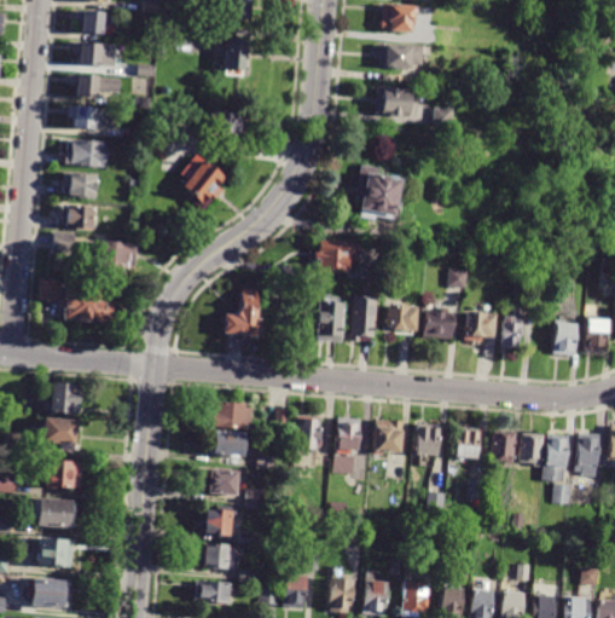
[(145,4),(146,0),(161,1),(160,13),(145,12),(145,4)]
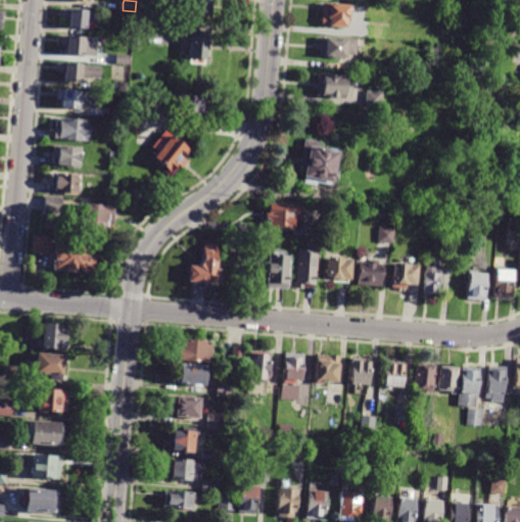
[(215,0),(214,16),(192,15),(192,0),(215,0)]
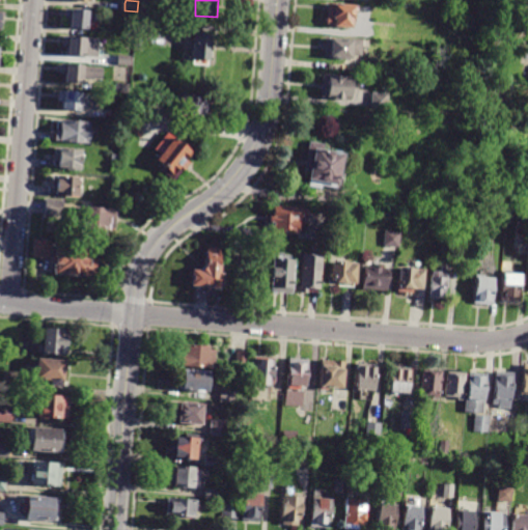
[(358,5),(358,11),(355,11),(354,28),(327,26),(329,2),(358,4),(358,5)]
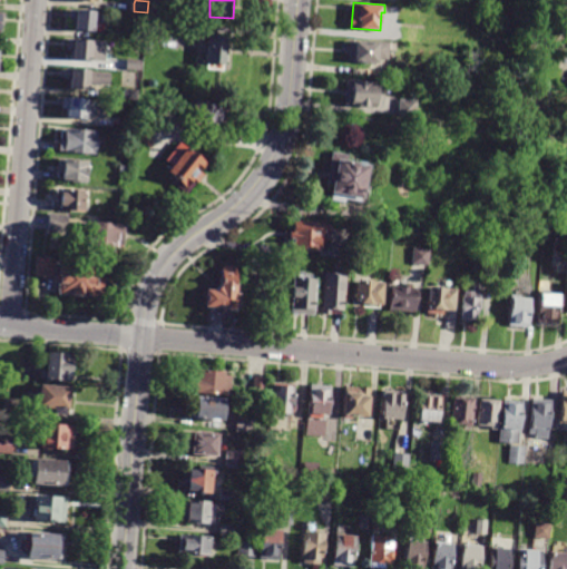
[(97,29),(78,28),(78,20),(72,20),(72,9),(98,10),(97,29)]
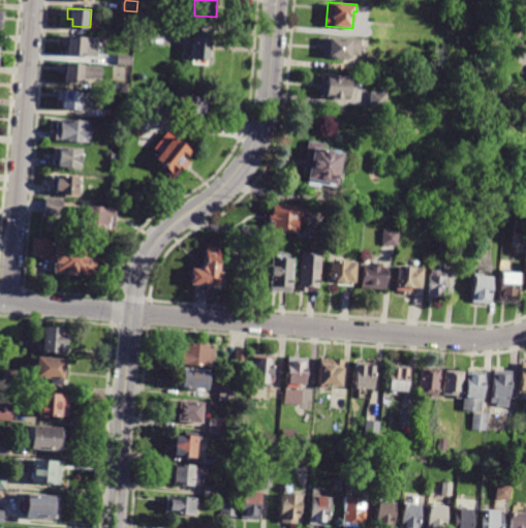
[(149,20),(141,19),(141,11),(150,12),(149,20)]
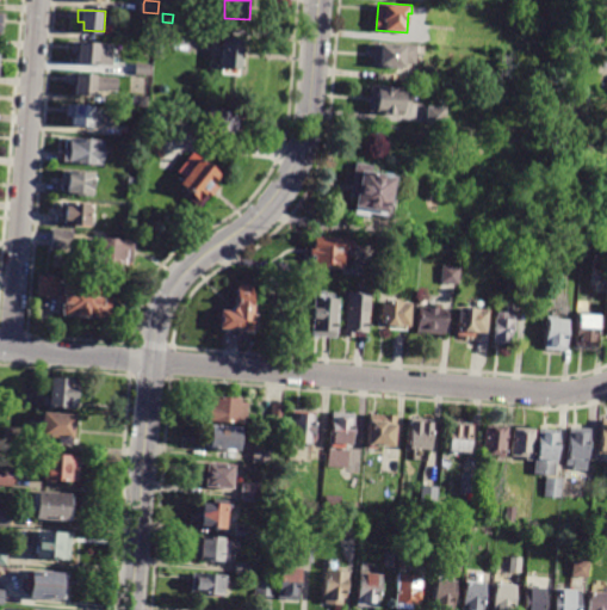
[(174,42),(174,43),(158,41),(159,23),(175,25),(174,42)]
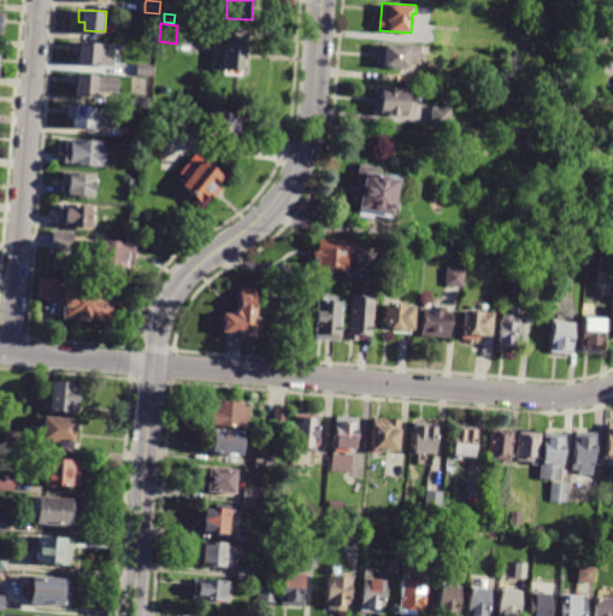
[(228,57),(219,56),(220,45),(228,45),(229,36),(247,39),(247,41),(251,41),(248,66),(245,65),(243,75),(225,74),(228,57)]
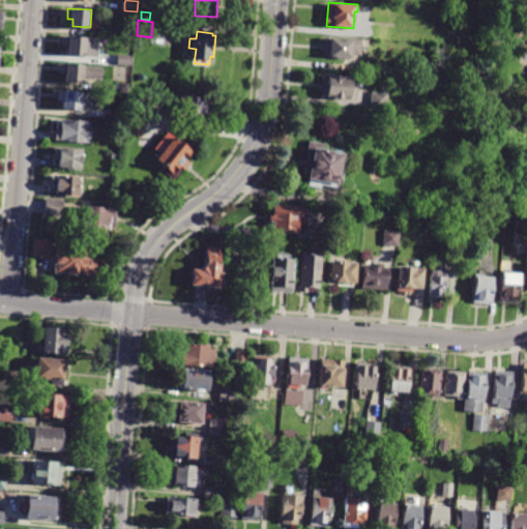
[(69,54),(69,46),(65,46),(66,35),(100,37),(99,56),(69,54)]
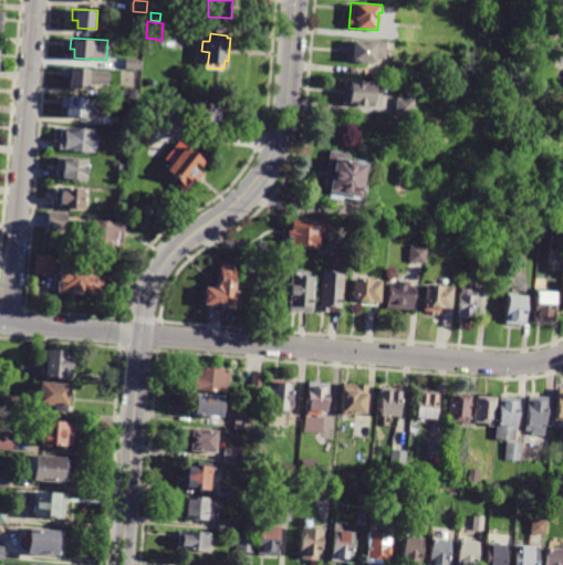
[(348,51),(348,39),(386,41),(385,58),(375,56),(375,62),(347,60),(348,51)]
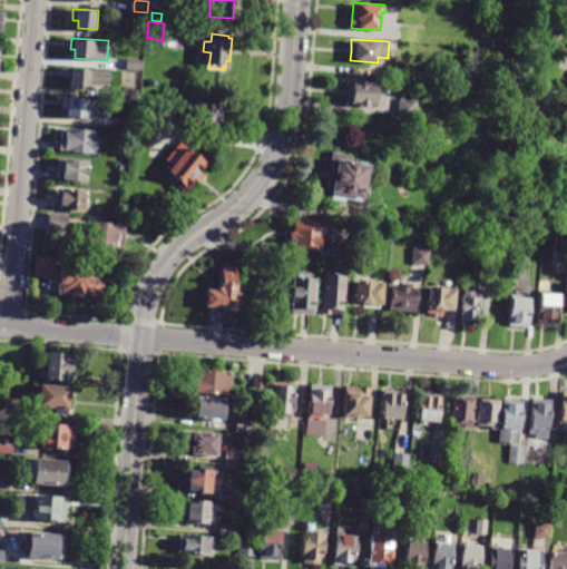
[(546,56),(546,64),(534,62),(534,55),(546,56)]
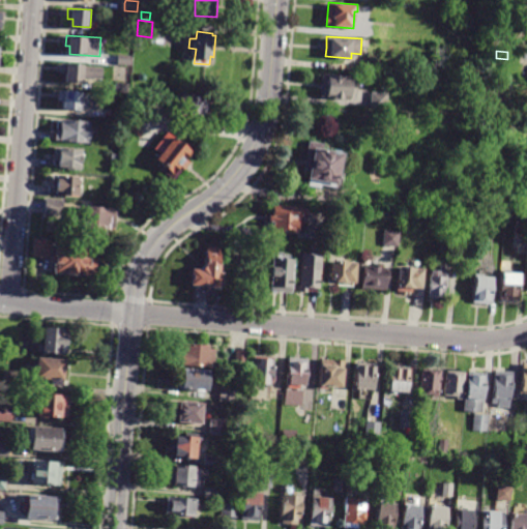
[(134,55),(134,64),(120,64),(120,55),(134,55)]
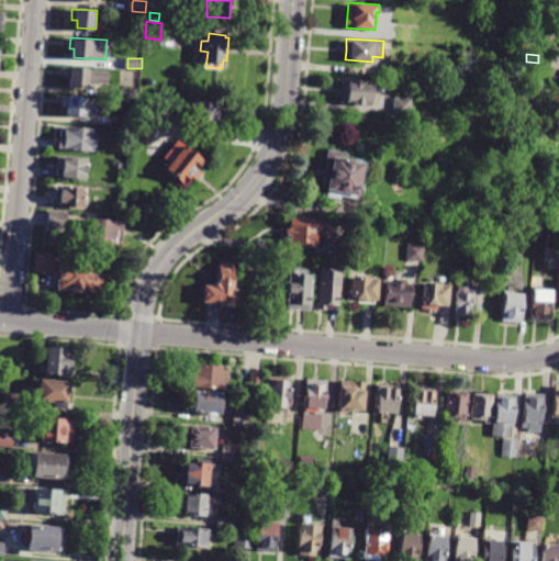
[(68,78),(67,78),(67,66),(93,68),(93,69),(112,70),(112,81),(92,80),(91,87),(71,86),(71,78),(68,78)]
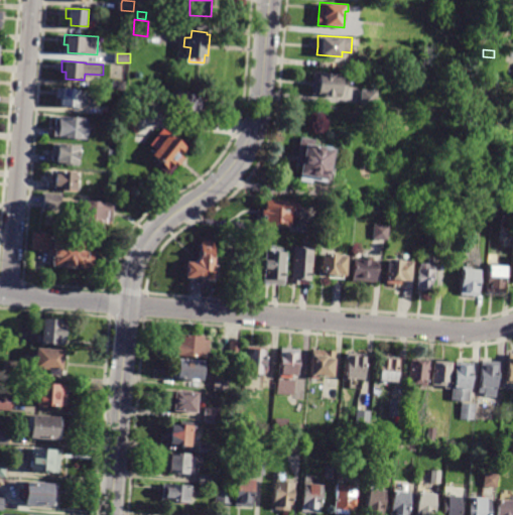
[(345,74),(344,84),(341,84),(340,97),(312,95),(314,71),(345,74)]
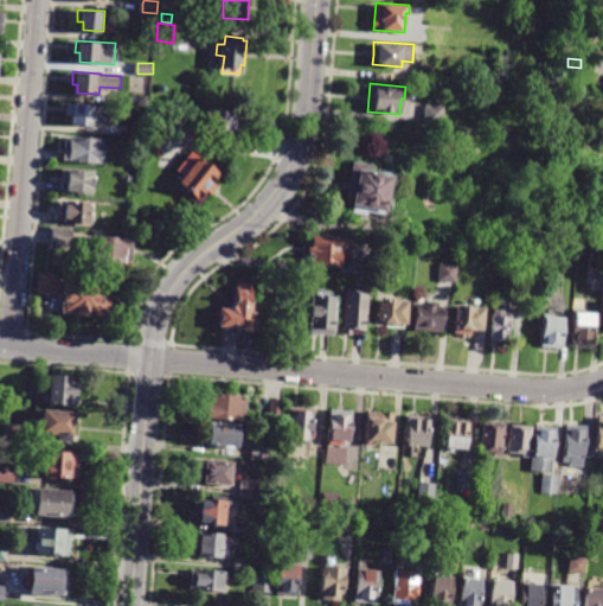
[(589,93),(589,101),(579,100),(581,91),(589,93)]
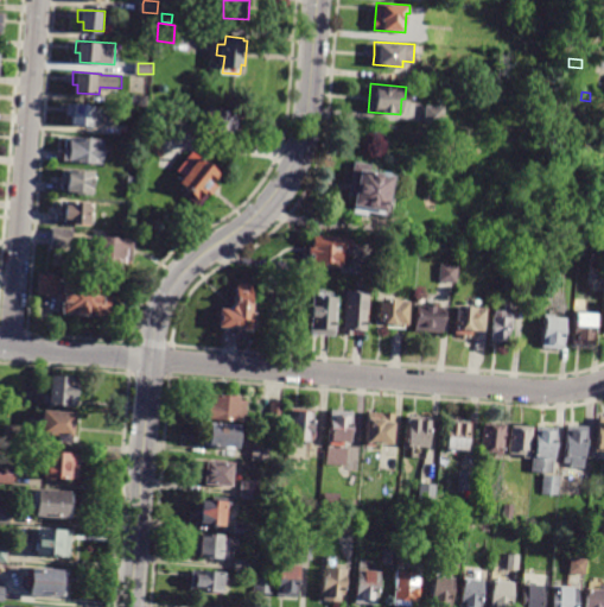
[(151,95),(148,106),(133,103),(134,93),(151,95)]
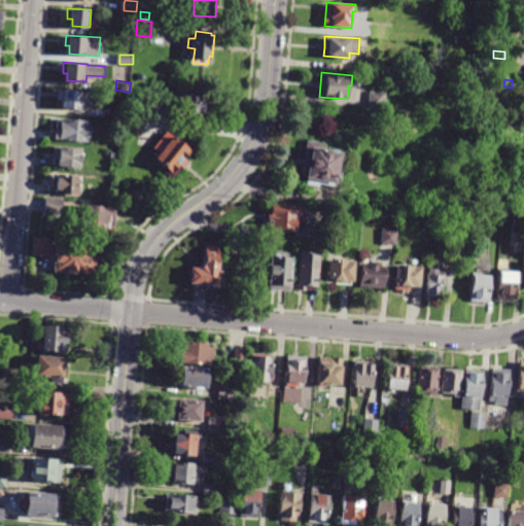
[(64,108),(64,99),(61,99),(61,90),(91,91),(90,106),(81,106),(81,109),(64,108)]
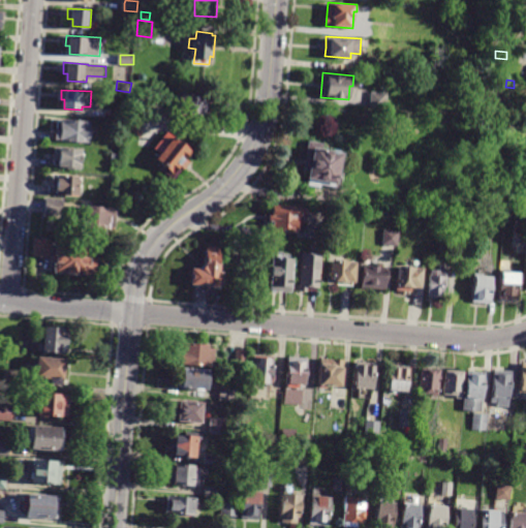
[(372,91),(388,92),(387,109),(370,107),(372,91)]
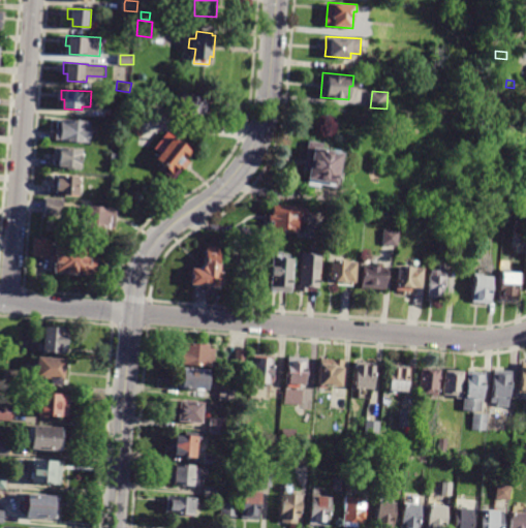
[(213,96),(211,116),(183,113),(184,102),(182,102),(182,96),(184,97),(185,93),(213,96)]
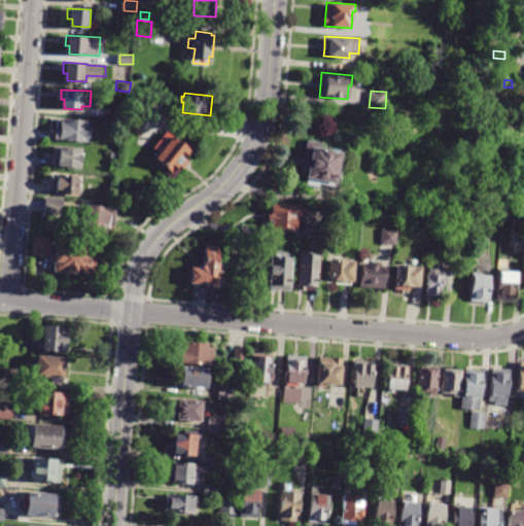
[(147,106),(146,120),(130,119),(131,105),(147,106)]
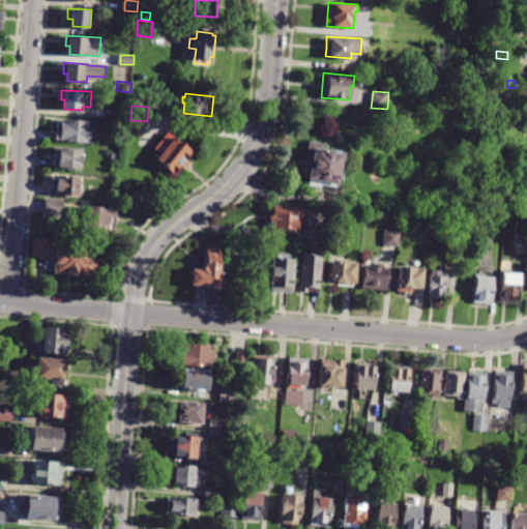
[(502,111),(510,112),(509,121),(502,120),(502,111)]
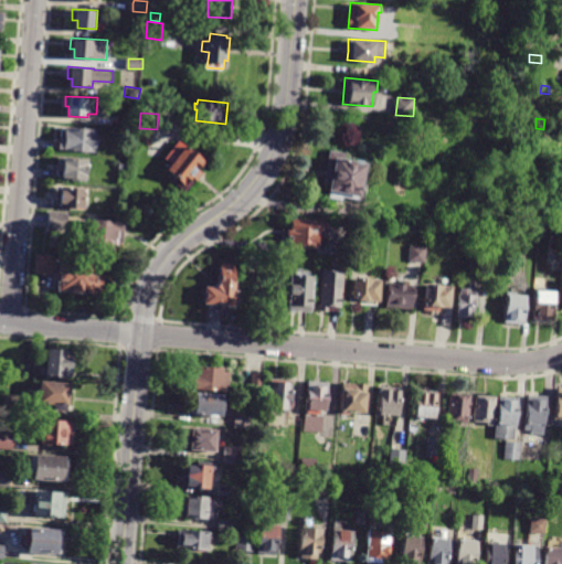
[(67,150),(67,149),(62,149),(64,128),(69,128),(69,127),(99,129),(97,152),(67,150)]
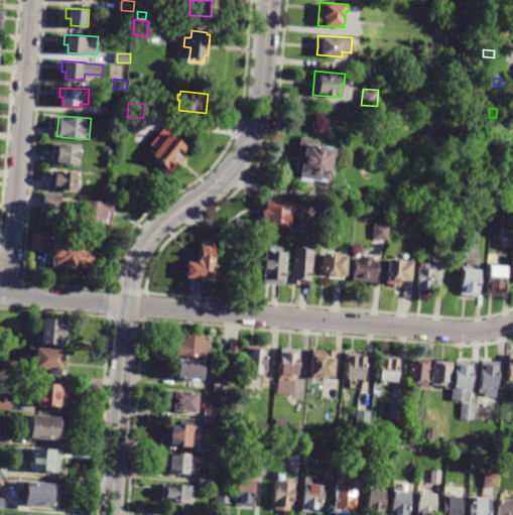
[(141,119),(139,133),(125,132),(126,118),(141,119)]
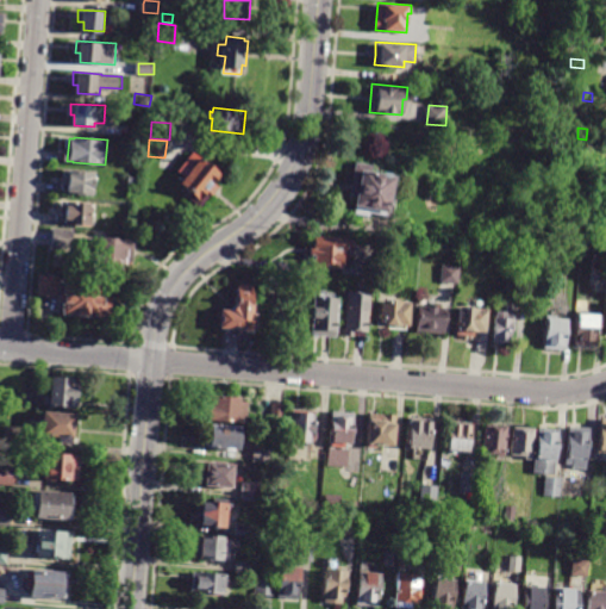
[(195,150),(223,173),(216,181),(222,185),(214,194),(213,193),(202,207),(191,197),(194,192),(182,181),(187,175),(180,171),(195,150)]
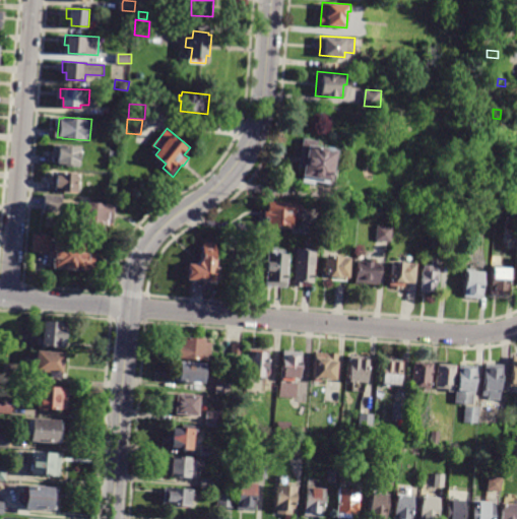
[(338,149),(329,184),(323,183),(322,187),(303,182),(304,176),(301,175),(304,165),(300,164),(305,140),(338,149)]
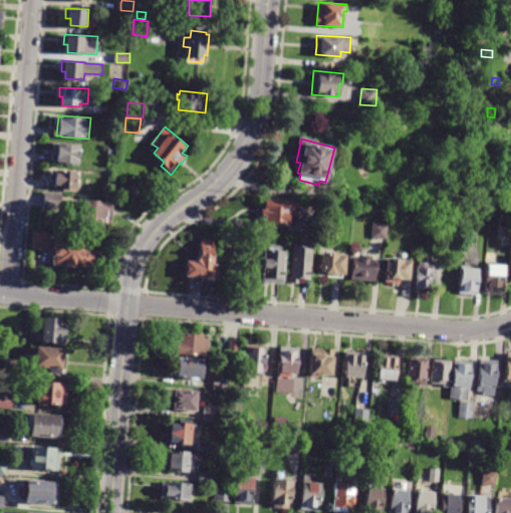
[(59,162),(59,155),(55,155),(56,143),(81,145),(80,163),(59,162)]
